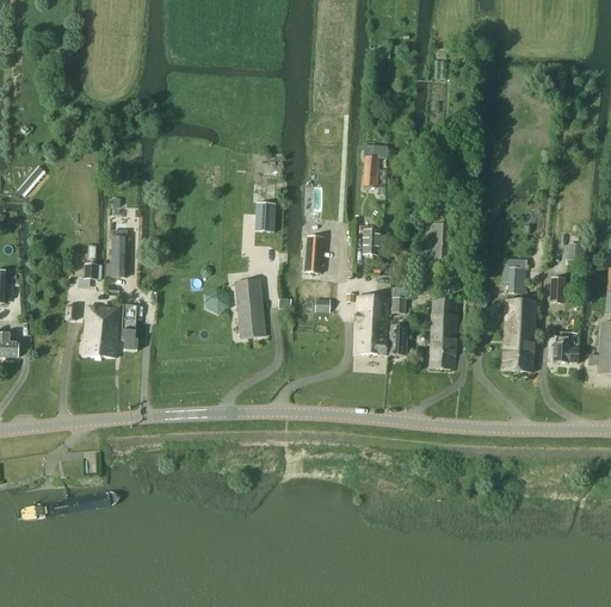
[(390,47),(378,45),(377,56),(390,56),(390,47)]
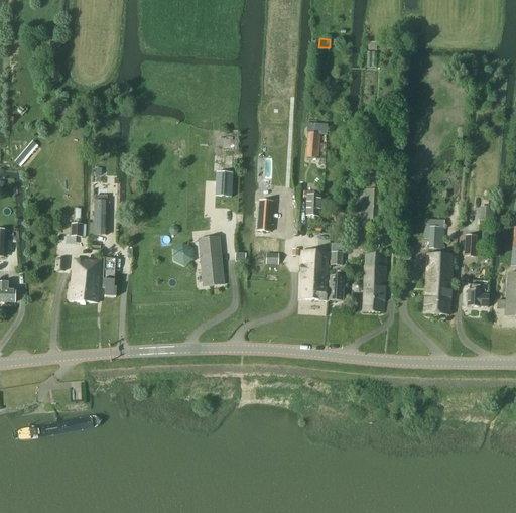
[(307,130),(305,155),(318,156),(320,132),(327,133),(328,122),(314,121),(313,131),(307,130)]
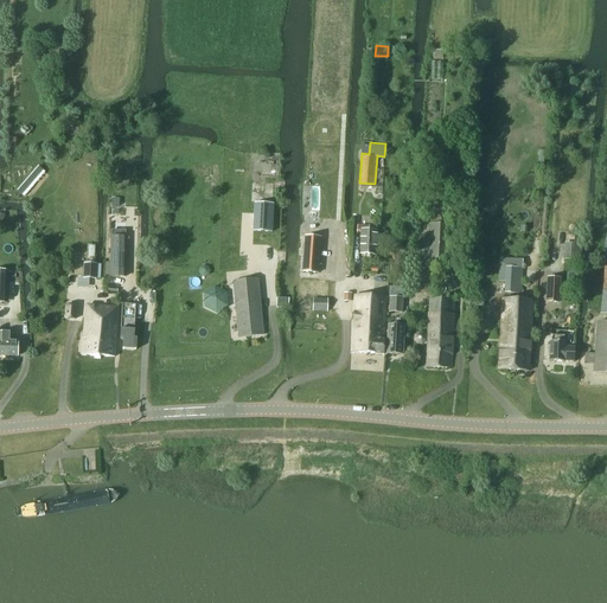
[(253,199),(251,226),(270,228),(272,199),(253,199)]
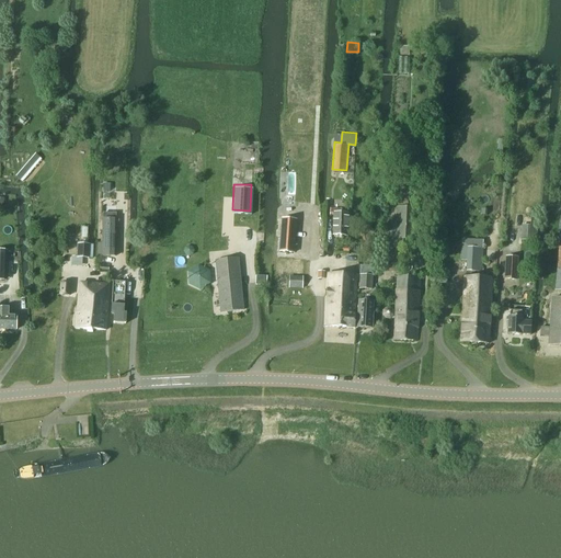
[(396,185),(396,198),(396,204),(408,205),(408,200),(413,200),(413,186),(396,185)]
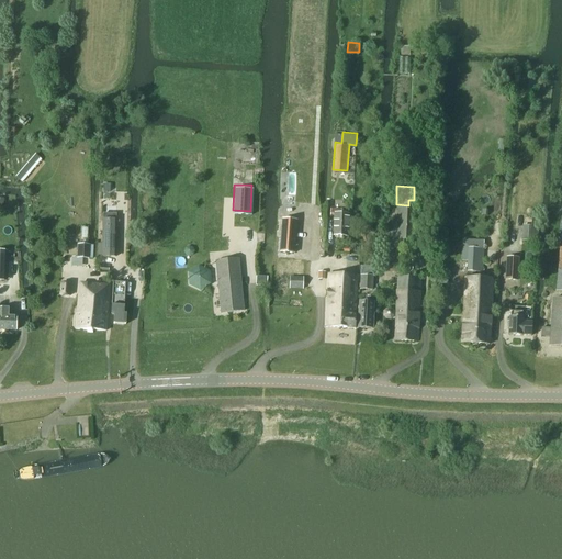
[(415,237),(416,205),(408,205),(396,204),(386,204),(384,269),(402,269),(402,249),(406,249),(406,243),(403,243),(404,237),(415,237)]
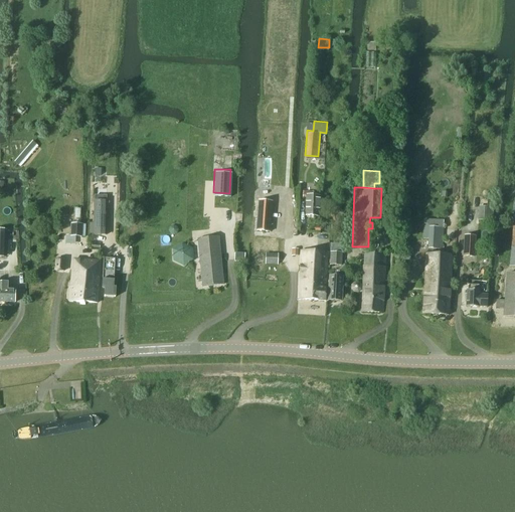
[(319,214),(320,194),(312,194),(312,189),(304,189),(303,195),(306,195),(306,213),(319,214)]
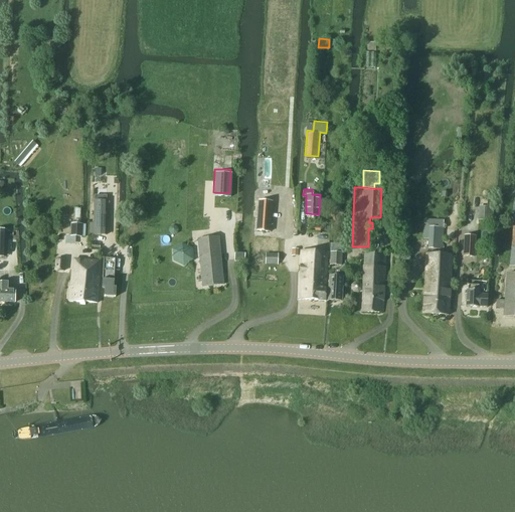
[(94,198),(93,233),(107,233),(108,198),(94,198)]
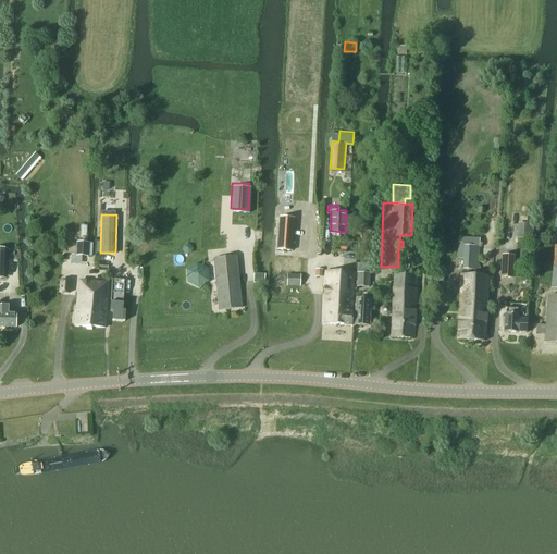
[(280,214),(277,247),(292,248),(294,216),(280,214)]
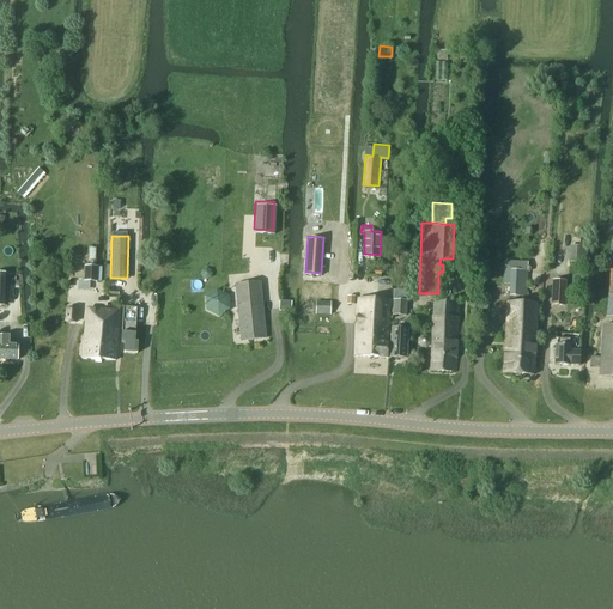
[(78,275),(77,287),(91,288),(91,279),(102,279),(102,265),(98,265),(98,263),(85,263),(84,275),(78,275)]
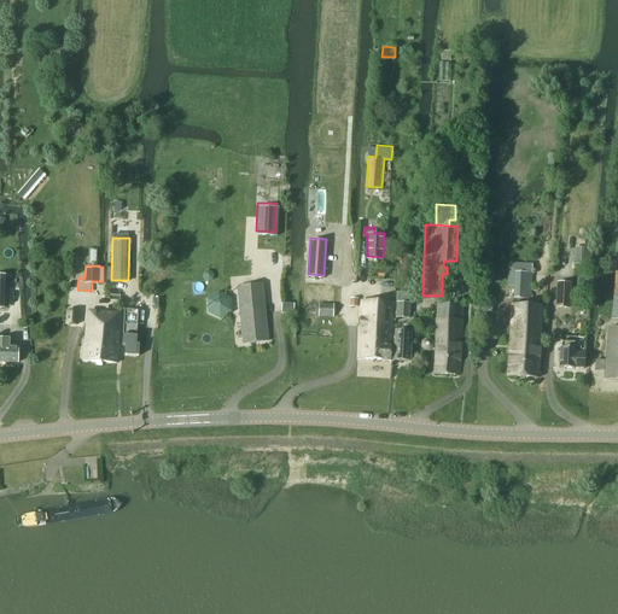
[(514,285),(514,294),(530,296),(531,272),(531,265),(525,265),(525,270),(516,270),(514,285)]
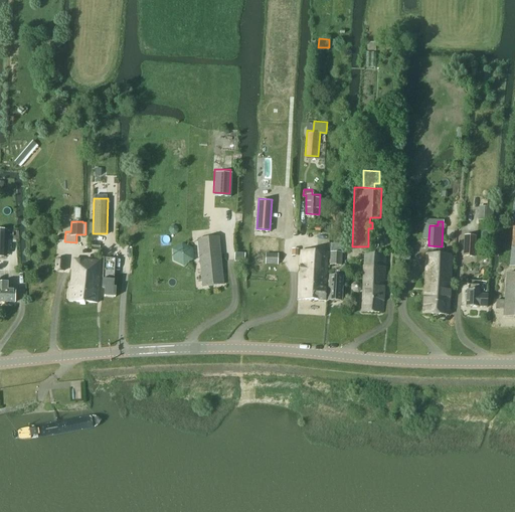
[(464,232),(463,253),(474,254),(475,233),(464,232)]
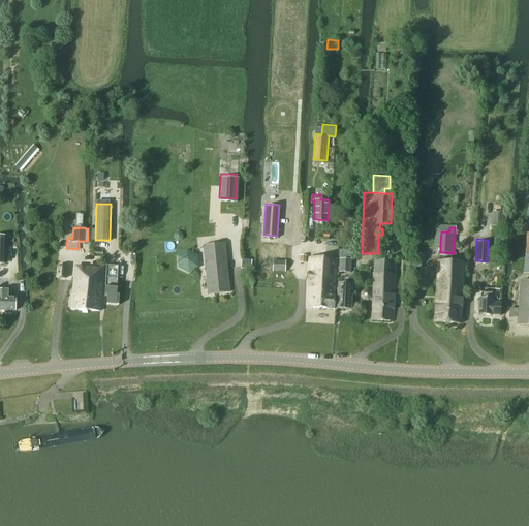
[(203,243),(208,291),(229,289),(224,241),(203,243)]
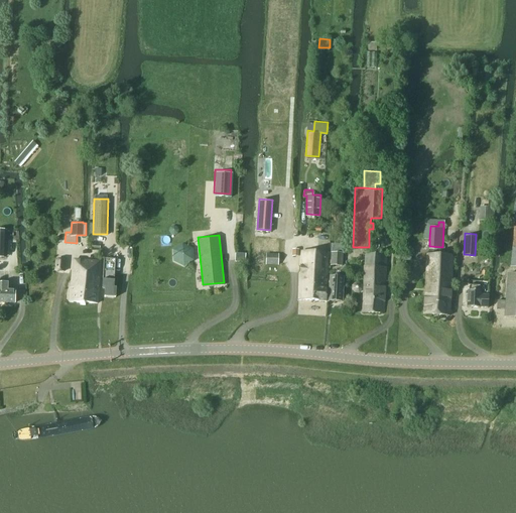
[(173,259),(183,264),(194,258),(192,246),(182,241),(172,247),(173,259)]
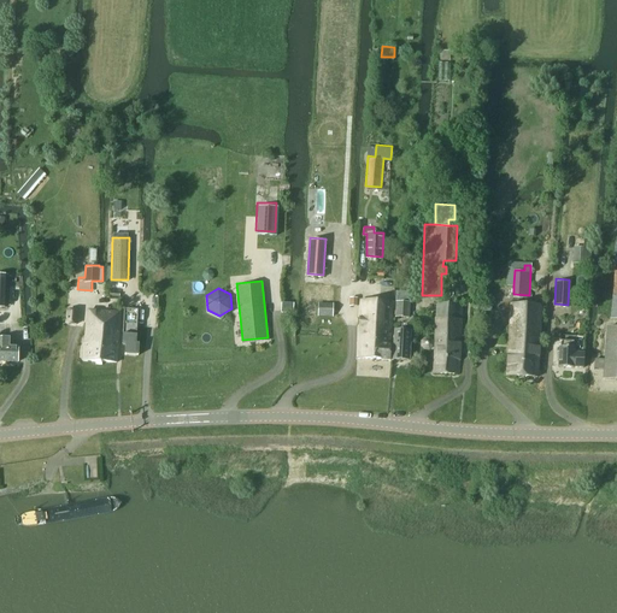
[(391,317),(392,300),(360,298),(359,323),(358,340),(358,342),(357,355),(391,357),(391,342),(389,342),(391,317)]
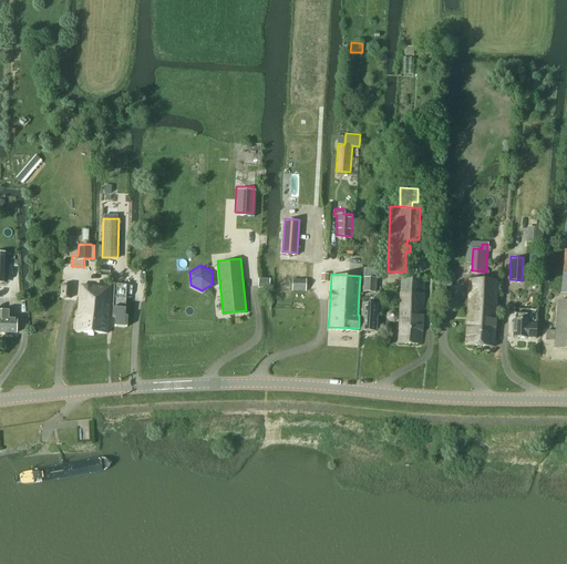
[(375,290),(377,275),(363,275),(362,289),(375,290)]
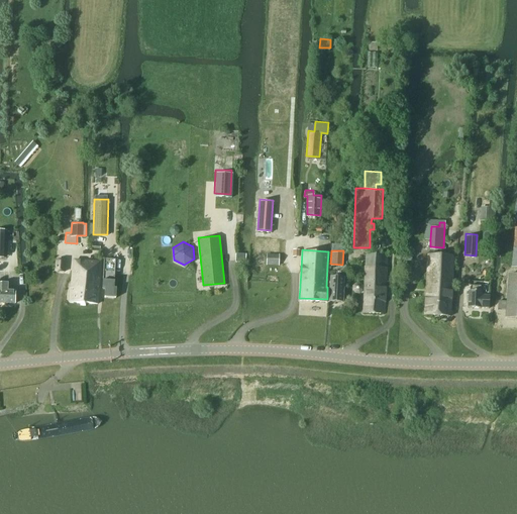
[(278,263),(279,253),(267,252),(267,262),(278,263)]
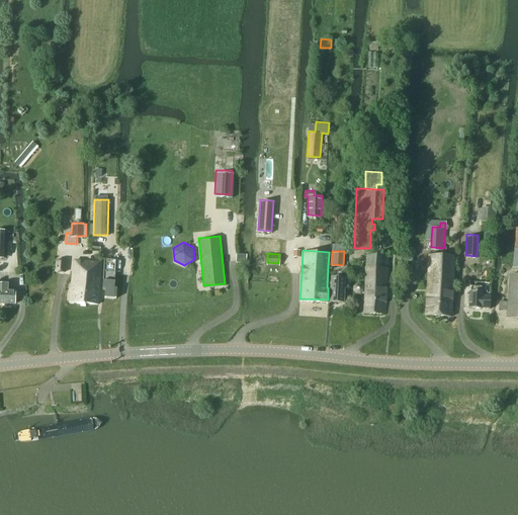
[(366,253),(364,304),(364,312),(384,312),(385,290),(387,254),(366,253)]
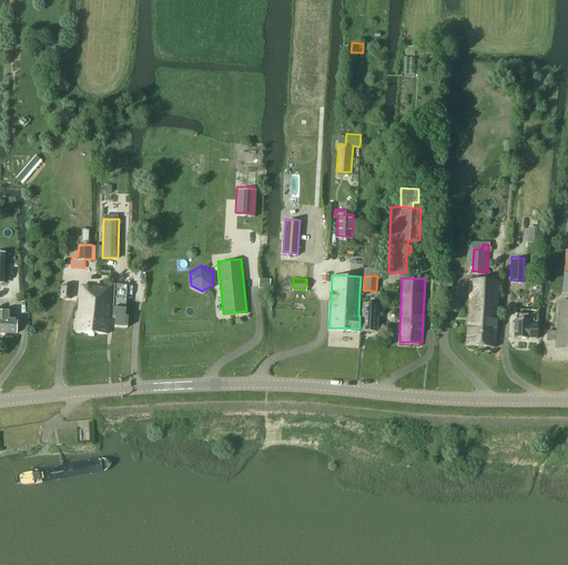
[(494,345),(497,280),(469,278),(466,344),(494,345)]
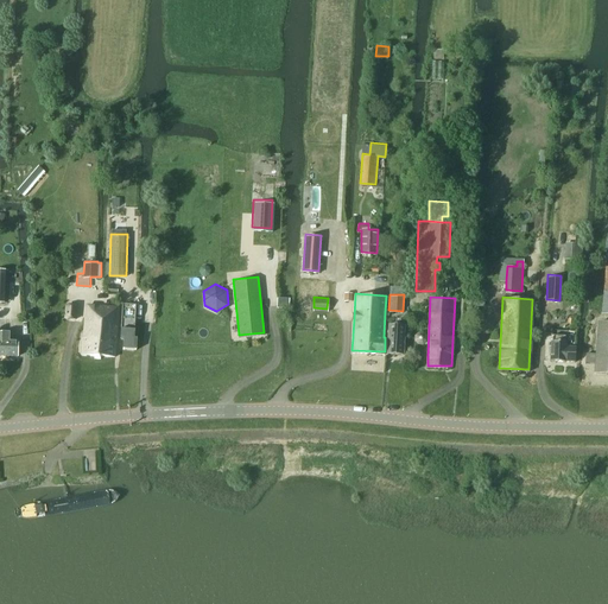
[(75,317),(76,304),(67,303),(65,316),(75,317)]
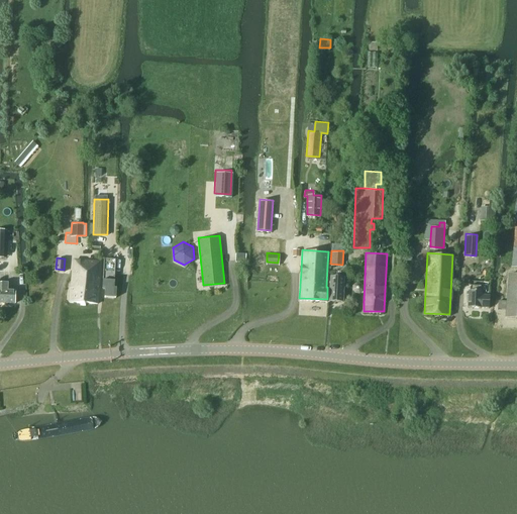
[(115,296),(116,286),(113,286),(115,258),(104,258),(102,286),(104,286),(104,295),(115,296)]
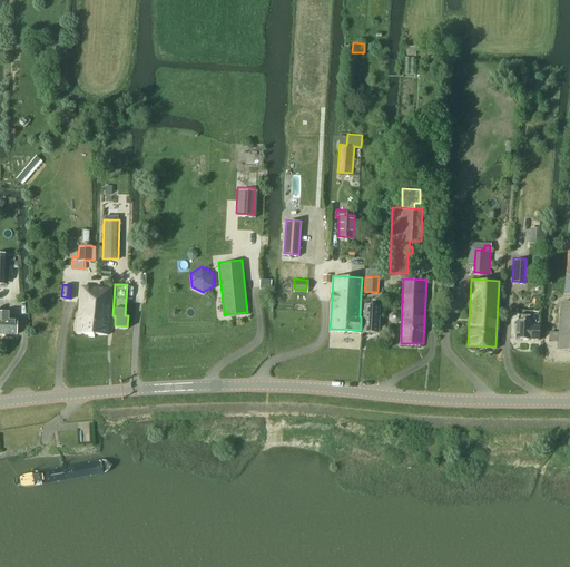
[(108,319),(110,286),(81,285),(80,294),(77,330),(77,331),(107,333),(108,319)]
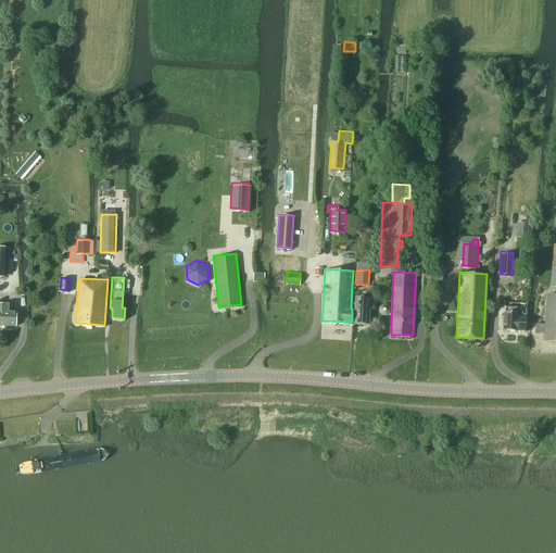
[(9,310),(9,309),(9,302),(4,302),(4,289),(0,288),(0,324),(16,325),(16,310),(9,310)]
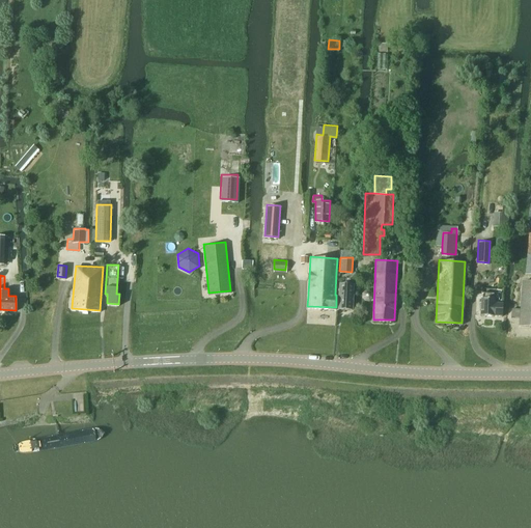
[(352,308),(353,283),(353,277),(346,277),(345,283),(339,282),(338,307),(352,308)]
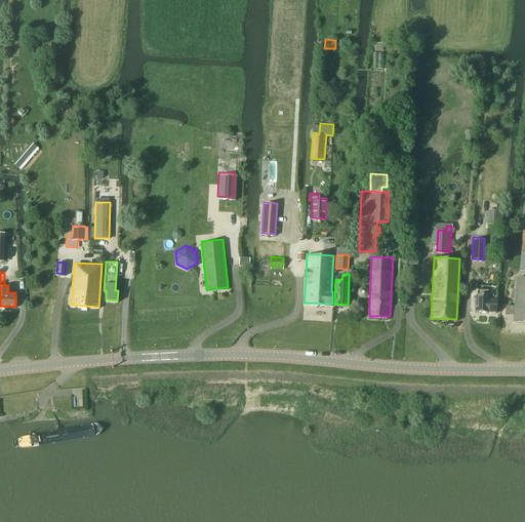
[(524,277),(516,277),(514,305),(506,304),(506,313),(514,313),(513,320),(524,321),(524,277)]
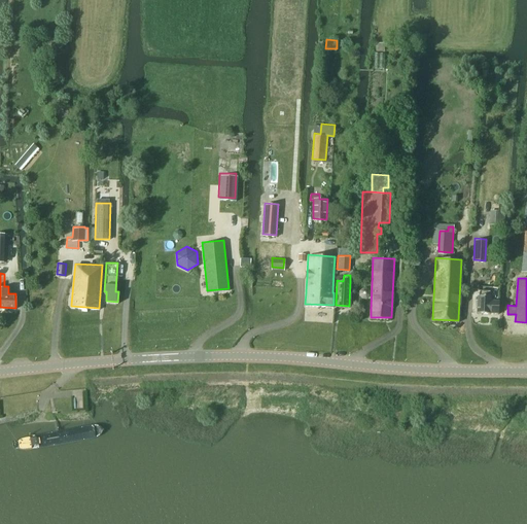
[(359,293),(362,295),(365,297),(369,293),(369,290),(366,287),(362,287),(360,289),(359,293)]
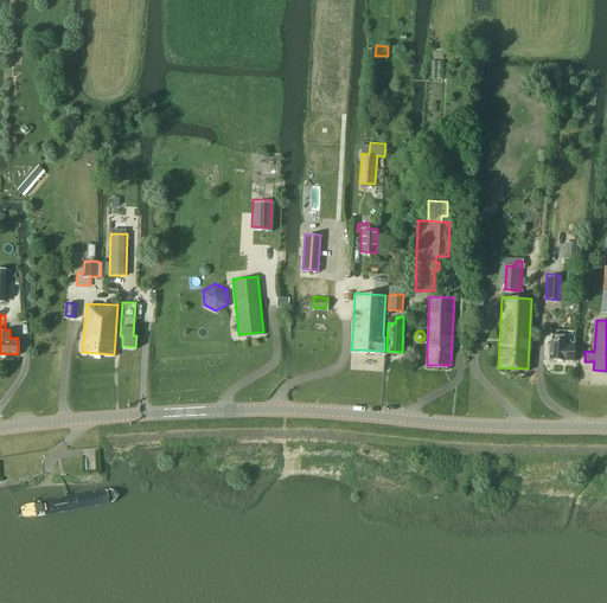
[(549,359),(563,359),(574,359),(574,345),(564,344),(564,339),(563,339),(563,333),(551,333),(551,339),(550,339),(549,359)]
